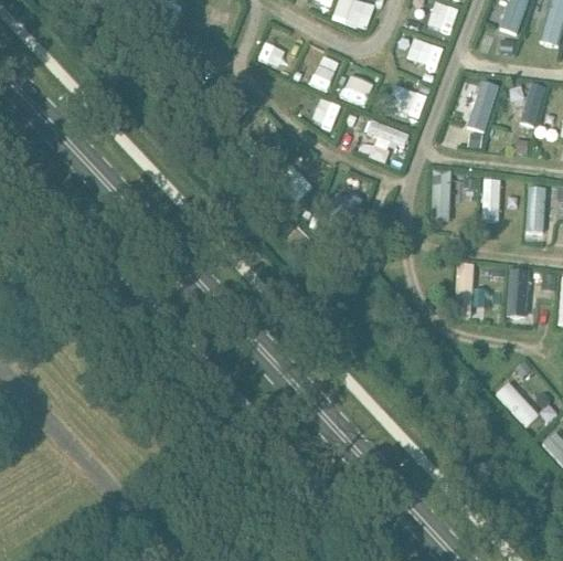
[(336,0),(330,17),(365,29),(374,3),(364,0),(336,0)]
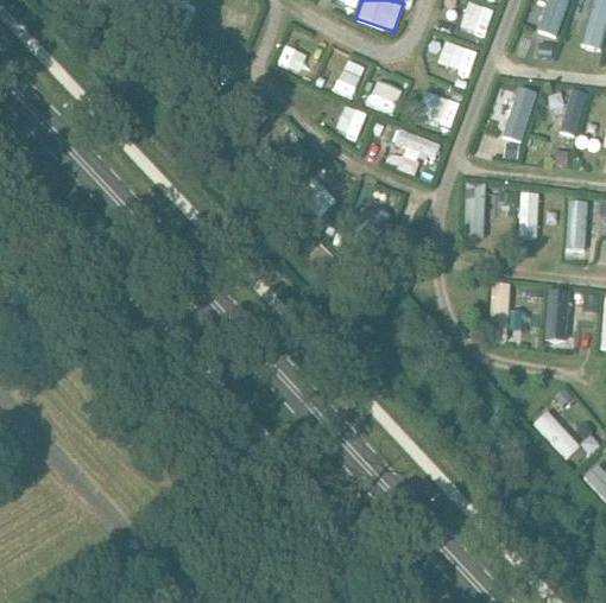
[(458,14),(453,25),(483,37),(493,11),(467,0),(441,0),(439,7),(458,14)]
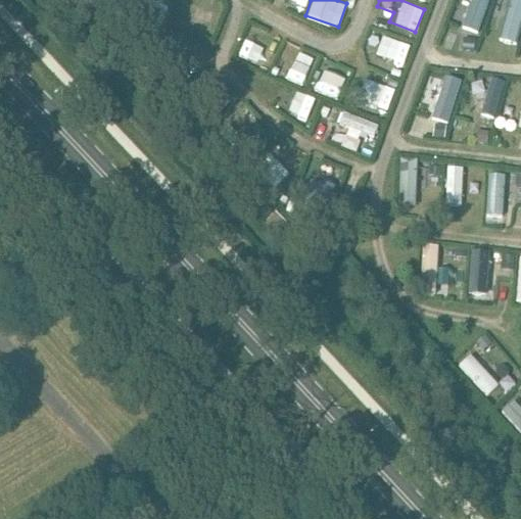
[(467,0),(459,24),(478,31),(489,0),(467,0)]
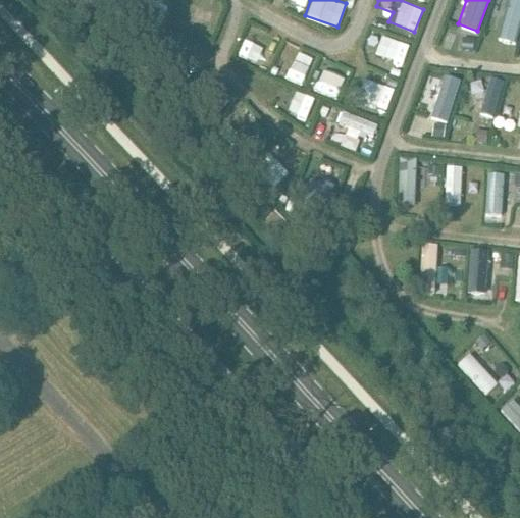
[(514,43),(519,22),(519,0),(505,0),(495,37),(514,43)]
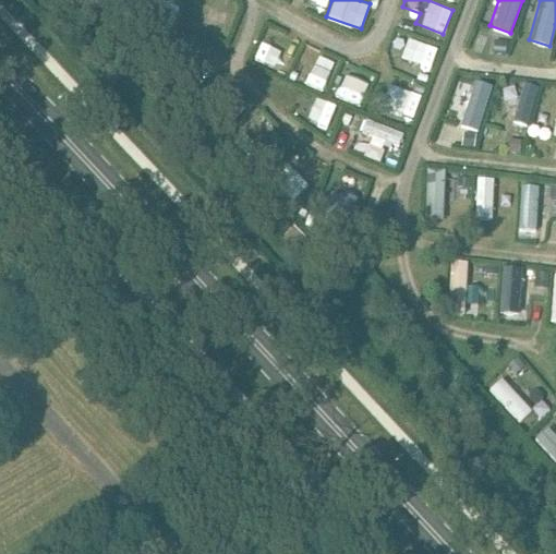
[(388,50),(431,70),(440,48),(398,28),(388,50)]
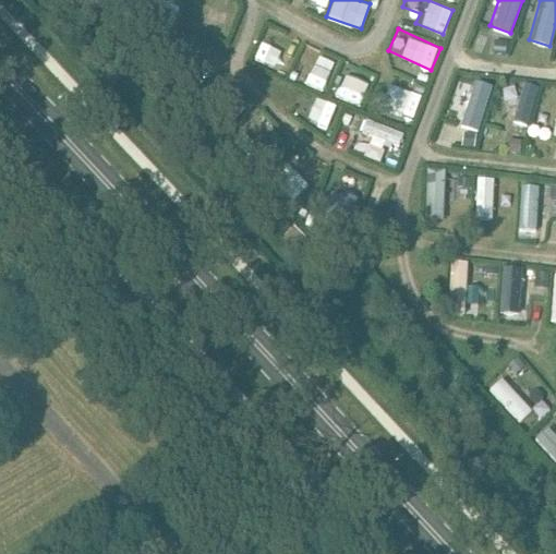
[(277,29),(262,61),(286,72),(301,41),(277,29)]
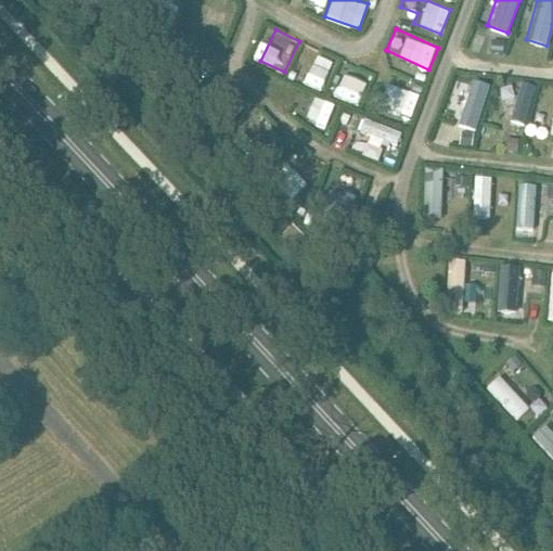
[(310,60),(300,79),(321,90),(331,69),(310,60)]
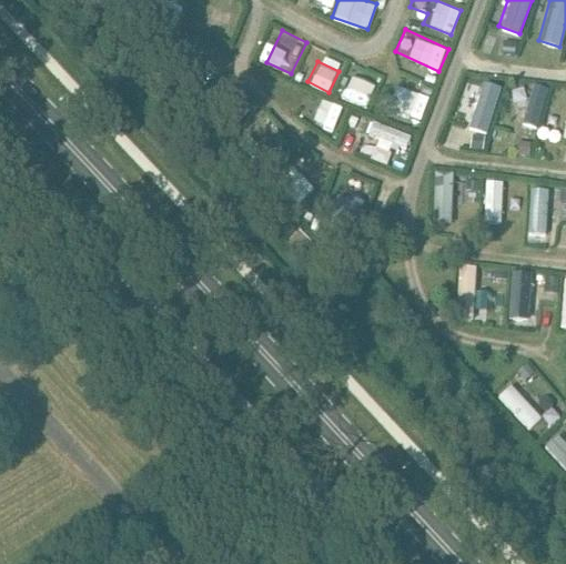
[(398,77),(390,98),(423,111),(432,91),(398,77)]
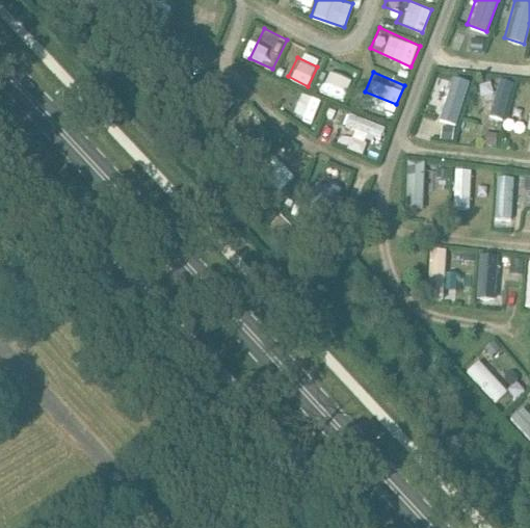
[(328,73),(323,91),(344,97),(349,79),(328,73)]
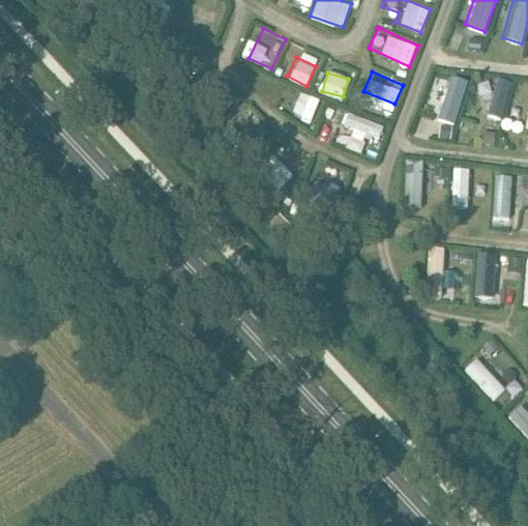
[(455,124),(468,82),(447,75),(434,117),(455,124)]
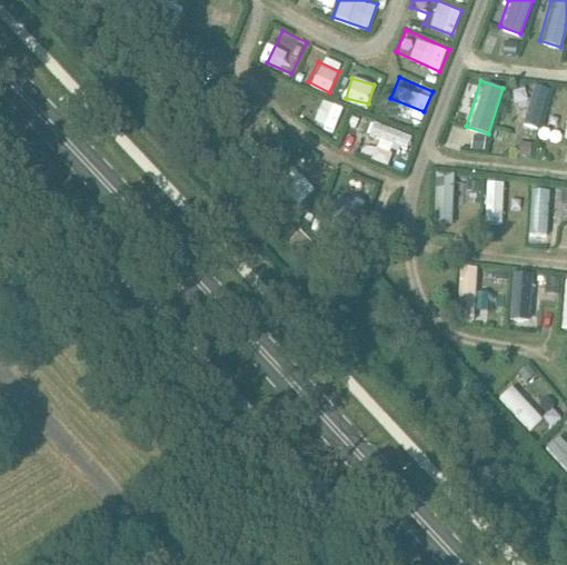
[(547,89),(518,83),(514,105),(526,107),(523,124),(539,127),(547,89)]
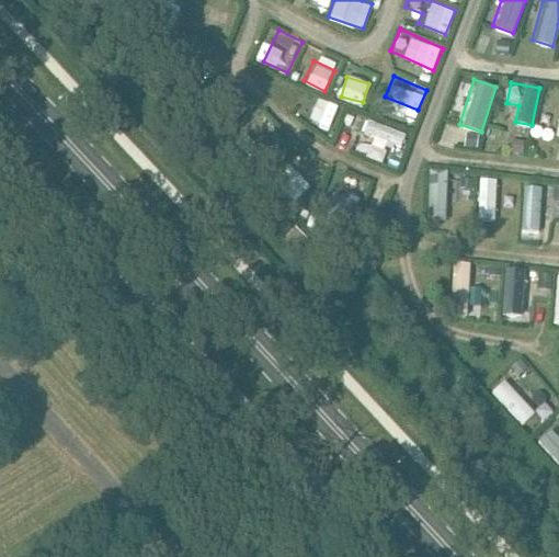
[(367,117),(362,131),(403,148),(409,134),(367,117)]
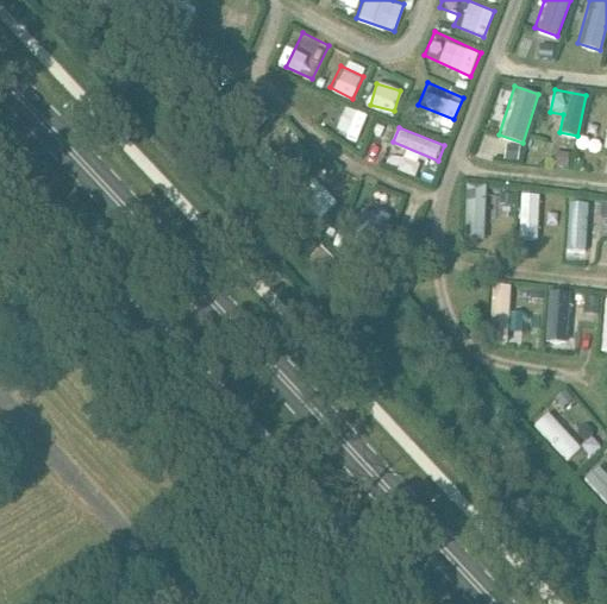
[(348,182),(344,234),(388,237),(390,184),(348,182)]
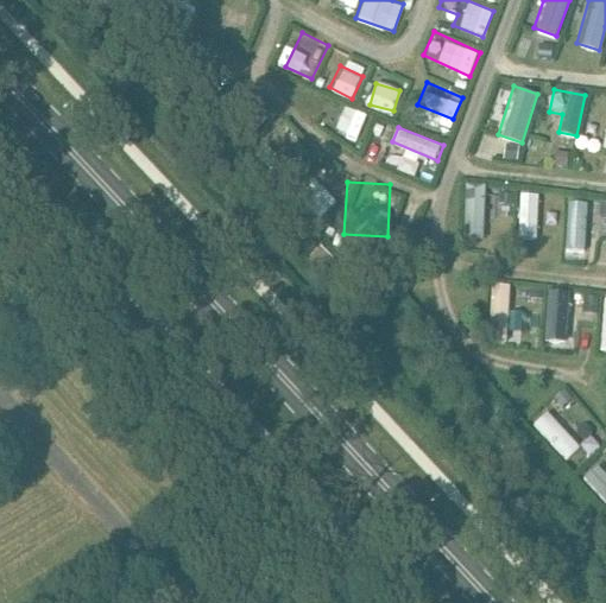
[(465,236),(487,235),(484,183),(462,183),(465,236)]
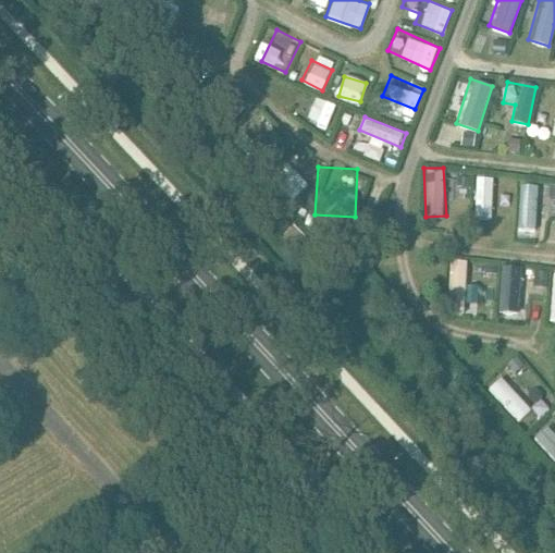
[(472,176),(459,175),(459,188),(472,188),(472,176)]
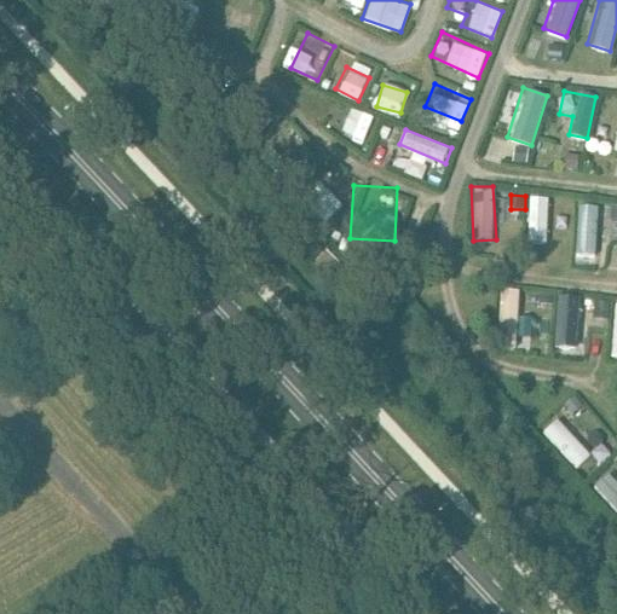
[(528,198),(526,253),(546,253),(547,198),(528,198)]
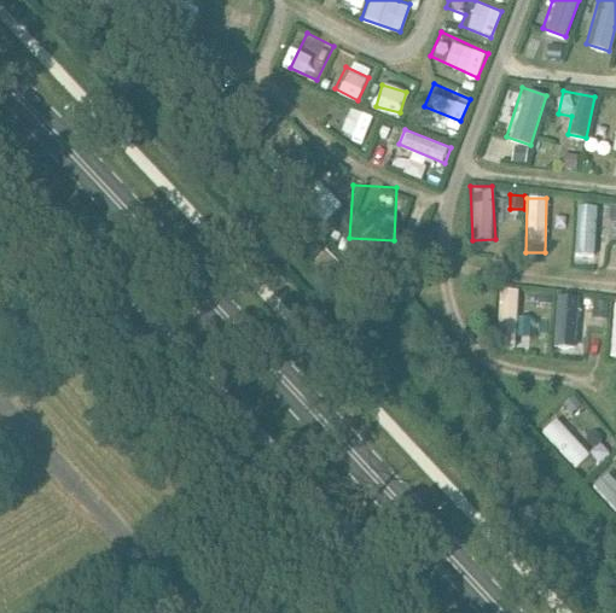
[(574,203),(573,251),(596,252),(597,203),(574,203)]
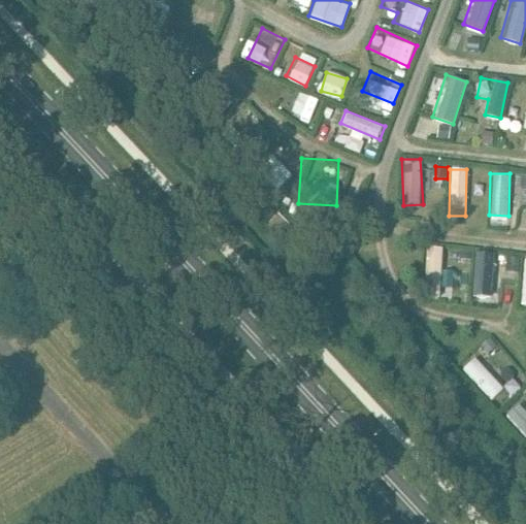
[(440,295),(442,246),(427,244),(425,294),(440,295)]
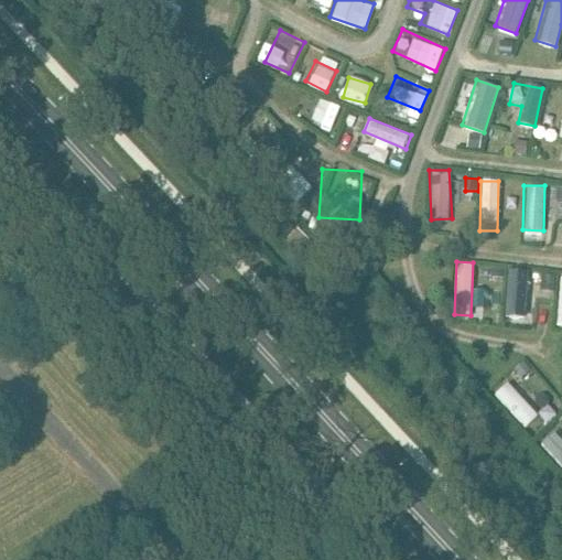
[(511,315),(525,315),(526,268),(512,268),(511,315)]
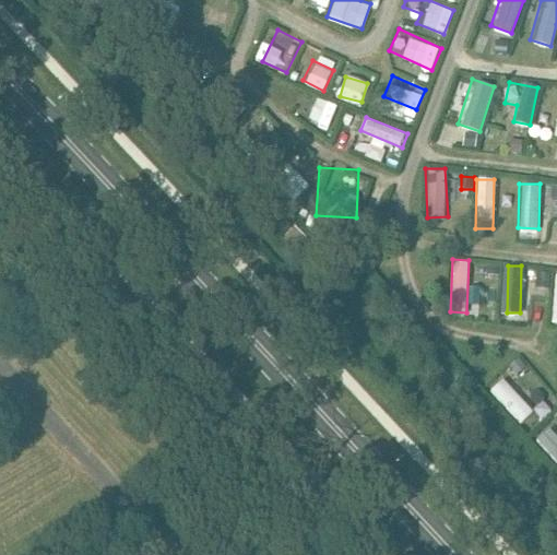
[(538,270),(537,286),(552,287),(553,272),(538,270)]
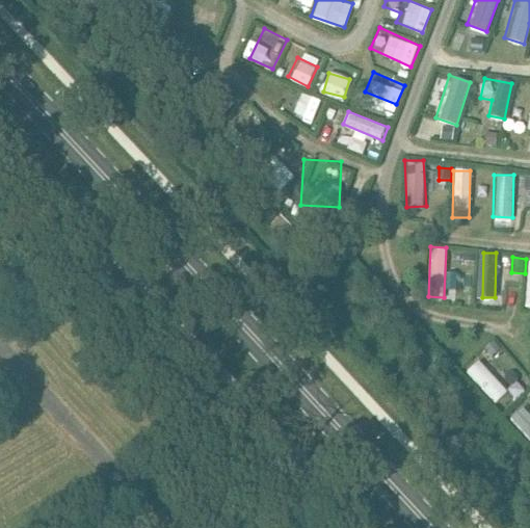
[(477,358),(465,369),(495,402),(506,391),(477,358)]
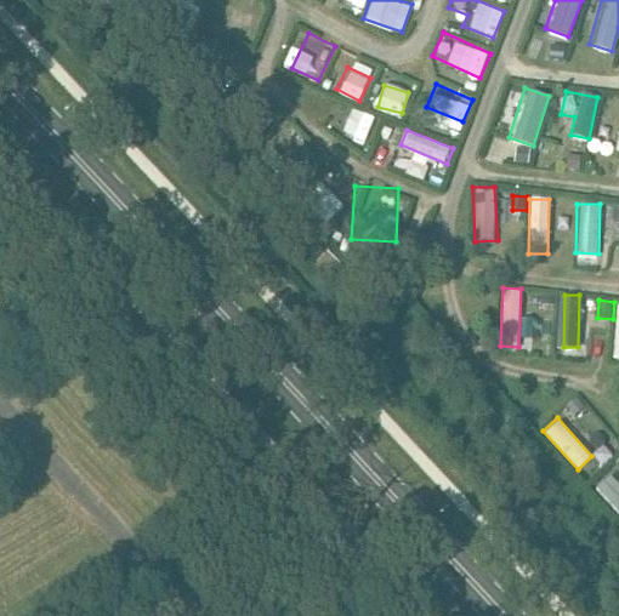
[(618,483),(608,471),(592,485),(618,514),(618,483)]
